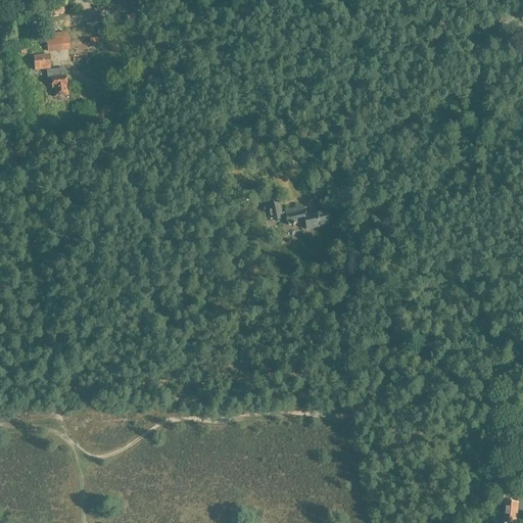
[(46,34),(47,52),(69,51),(67,33),(46,34)]
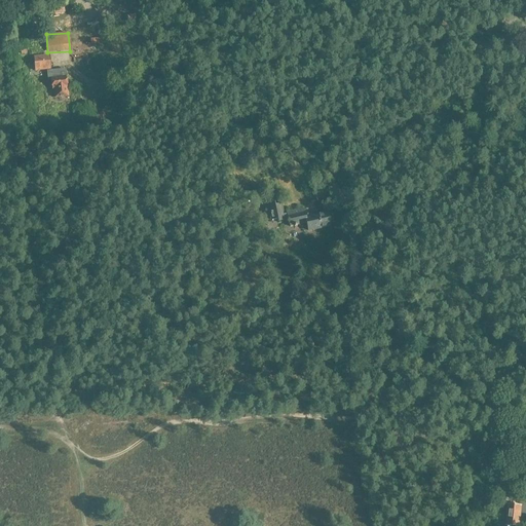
[(114,43),(114,37),(90,39),(90,45),(114,43)]
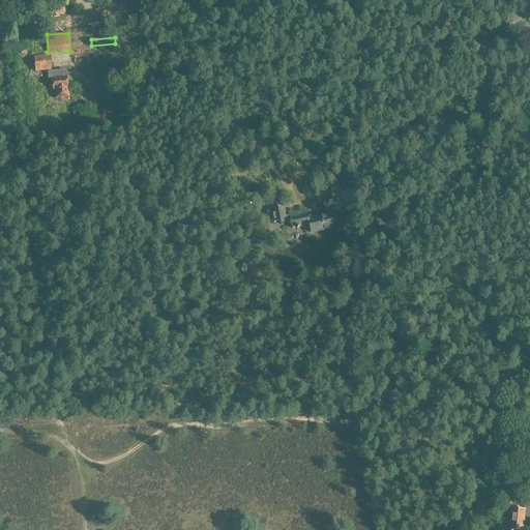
[(50,56),(34,57),(35,70),(51,69),(50,56)]
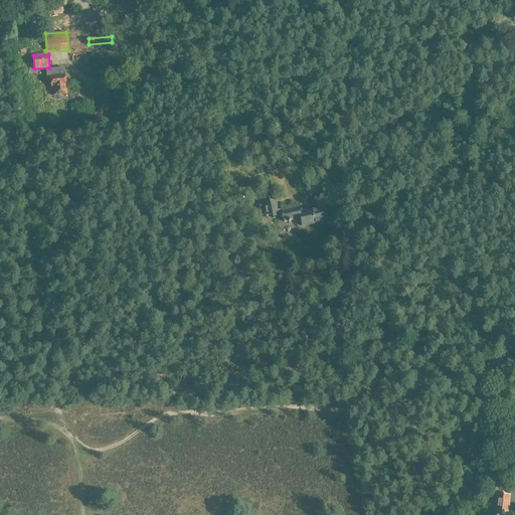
[(51,88),(53,88),(54,96),(66,95),(63,68),(46,70),(47,78),(50,77),(51,88)]
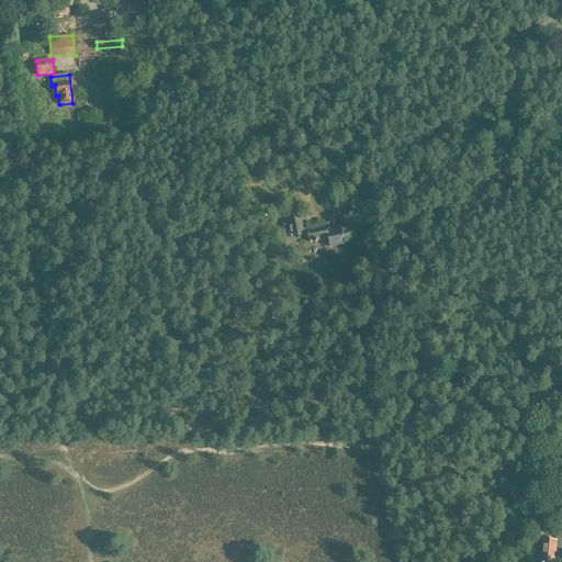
[(103,122),(104,138),(113,137),(112,121),(103,122)]
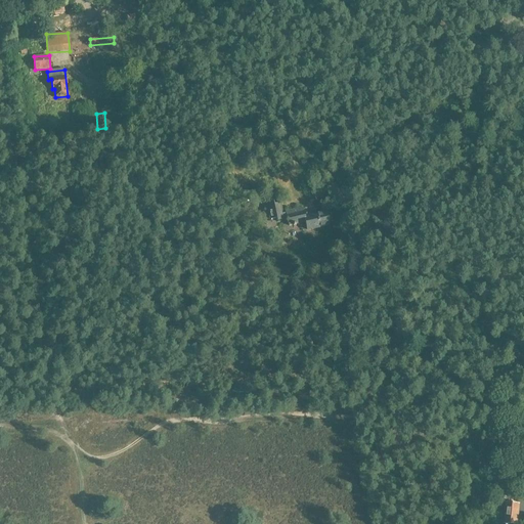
[(285,212),(289,226),(305,222),(307,230),(328,225),(324,213),(305,218),(303,208),(285,212)]
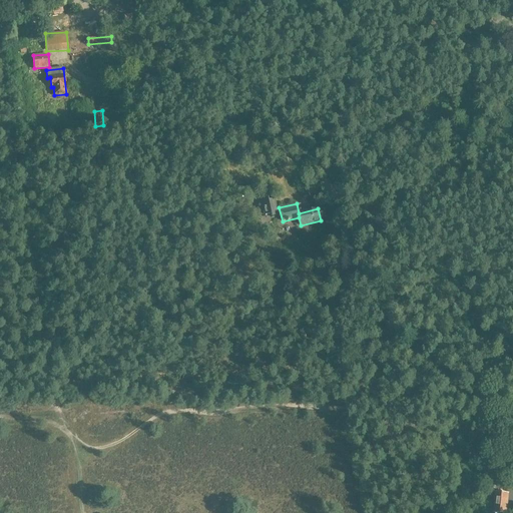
[(507,512),(509,493),(496,492),(493,512),(507,512)]
